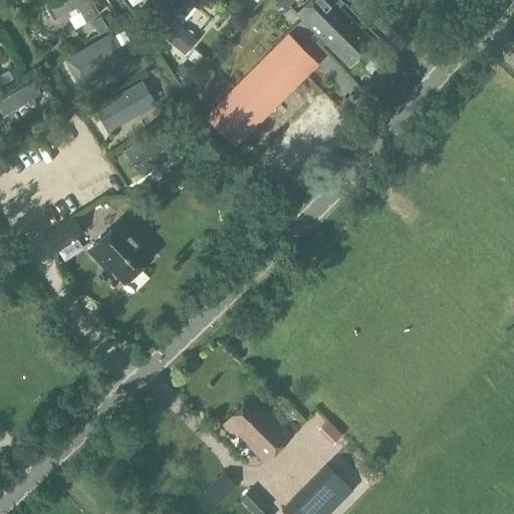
[(53,0),(47,4),(55,19),(78,6),(86,21),(100,13),(92,0),(53,0)]
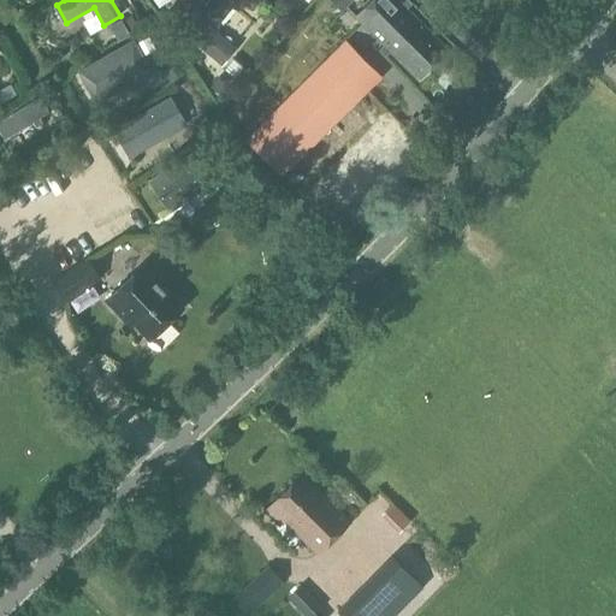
[(211,0),(183,33),(224,67),(237,51),(219,35),(219,27),(237,5),(231,0),(211,0)]
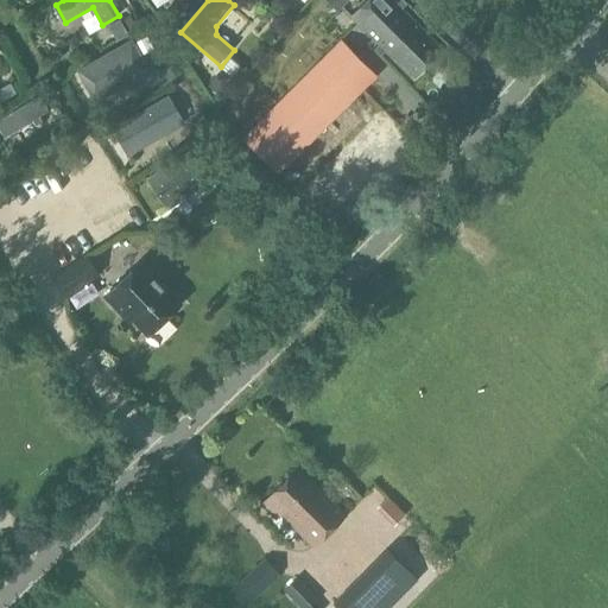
[(413,78),(442,50),(392,0),(368,0),(353,17),(413,78)]
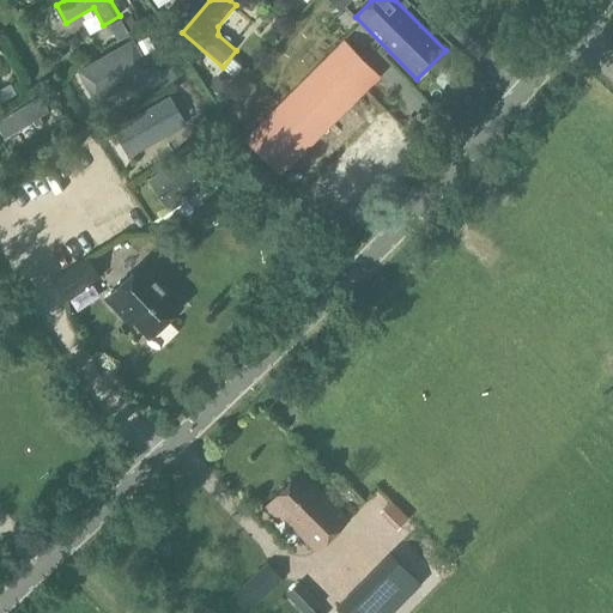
[(96,104),(151,73),(132,40),(77,71),(96,104)]
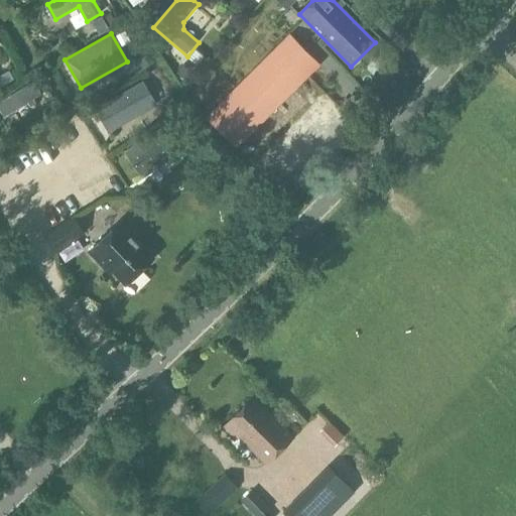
[(237,148),(320,66),(289,33),(206,117),(237,148)]
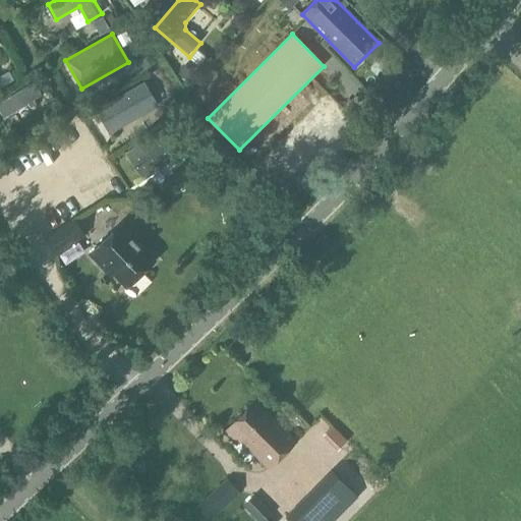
[(110,134),(158,106),(143,81),(96,110),(110,134)]
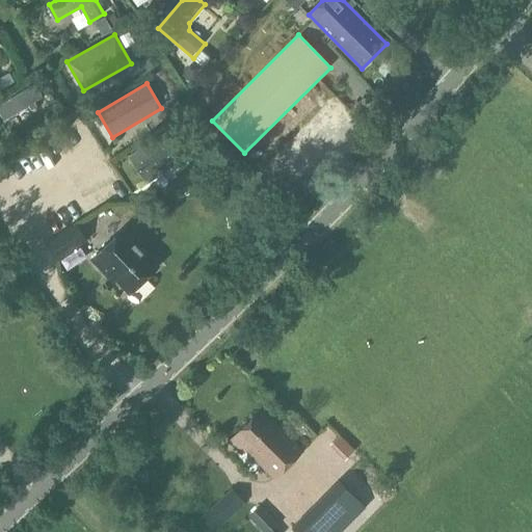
[(0,114),(0,137),(35,116),(25,100),(0,114)]
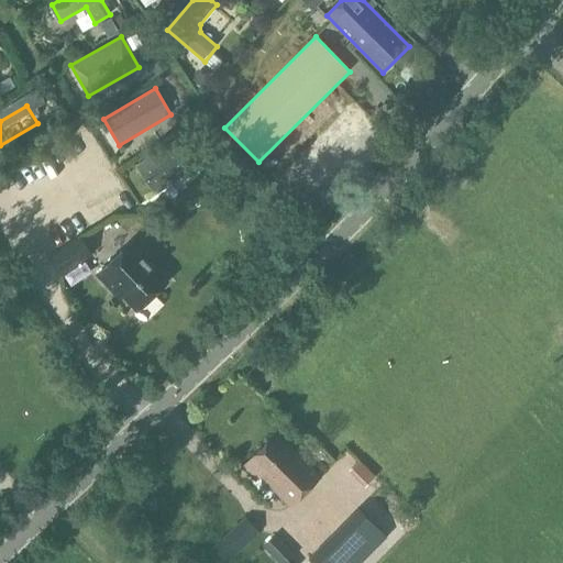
[(139,164),(156,192),(194,168),(175,140),(139,164)]
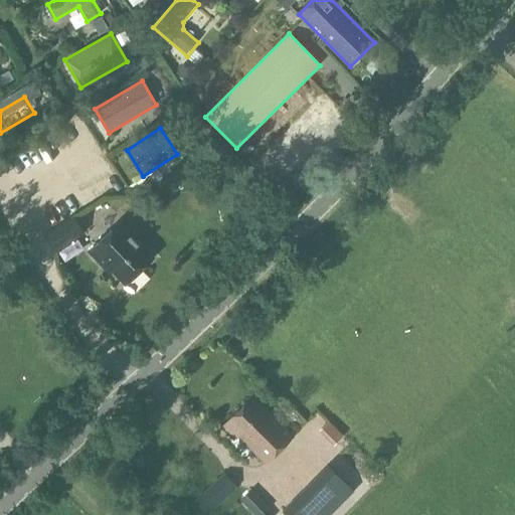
[(44,234),(55,251),(86,231),(74,214),(44,234)]
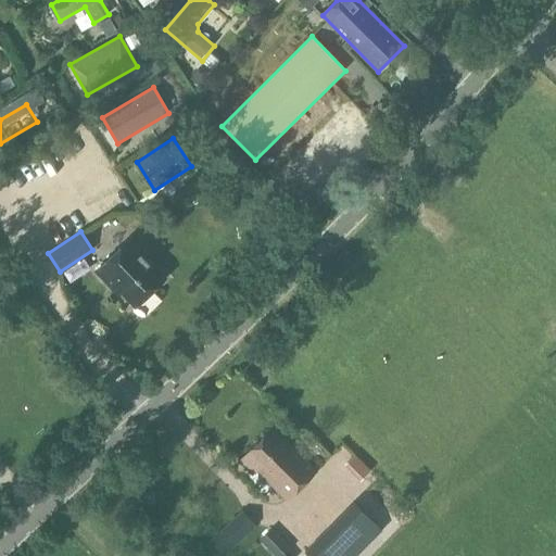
[(165,278),(129,240),(98,269),(112,285),(114,281),(137,304),(165,278)]
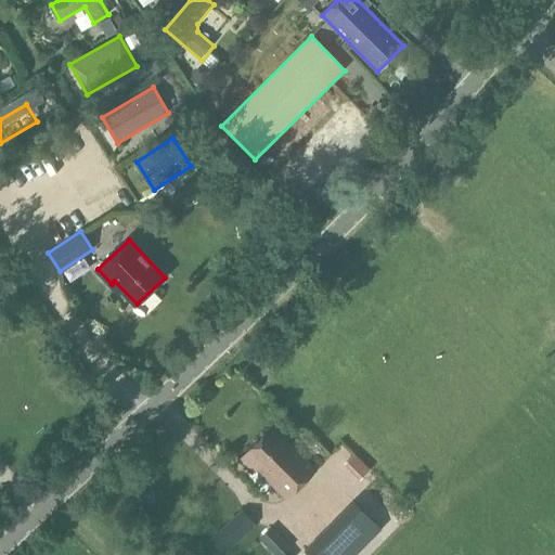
[(314,431),(337,462),(361,444),(338,414),(314,431)]
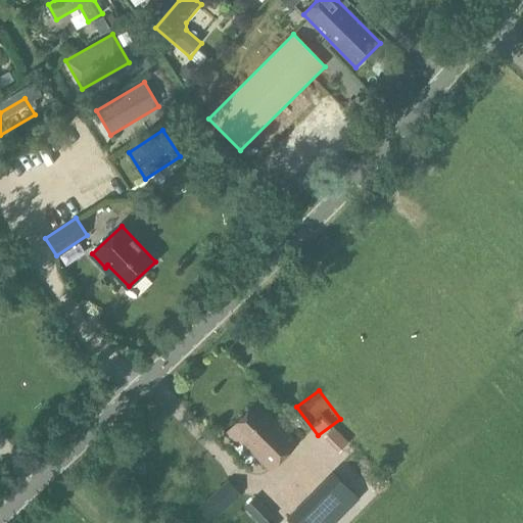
[(271,471),(297,443),(255,402),(225,433),(237,445),(240,441),(271,471)]
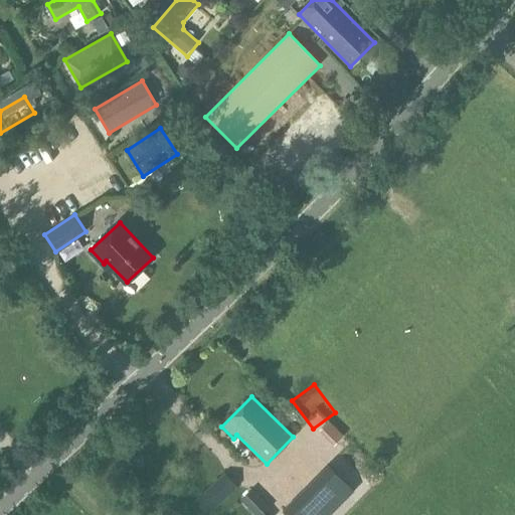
[(454,424),(468,436),(476,426),(462,414),(454,424)]
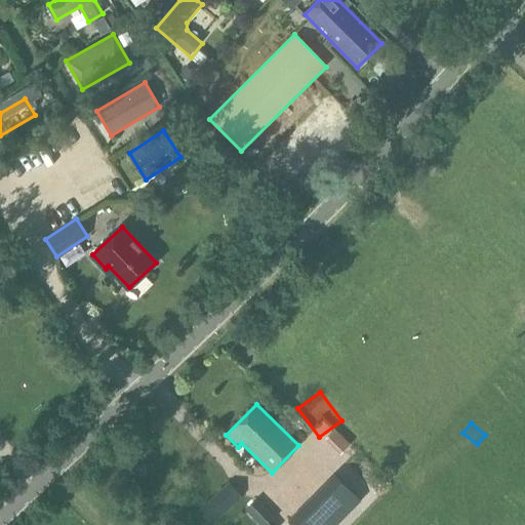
[(334,474),(288,520),(292,524),(335,524),(361,500),(334,474)]
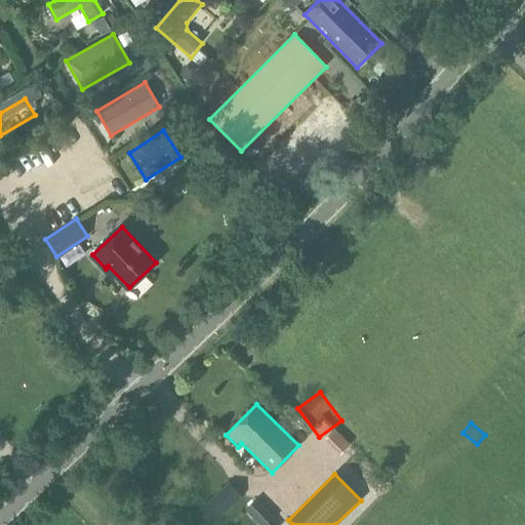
[(198,511),(211,524),(212,524),(242,496),(228,482),(198,511)]
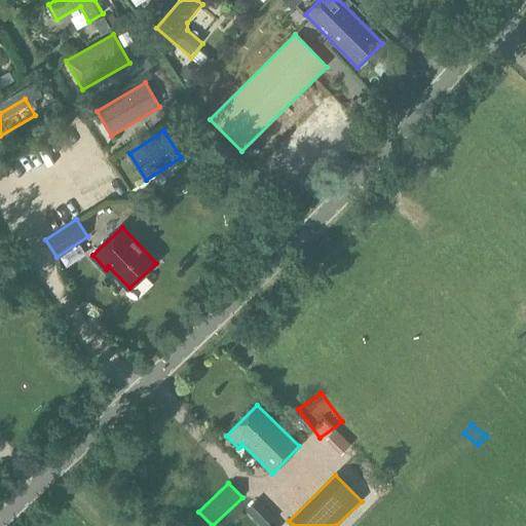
[(260,525),(268,525),(275,519),(257,499),(246,511),(260,525)]
